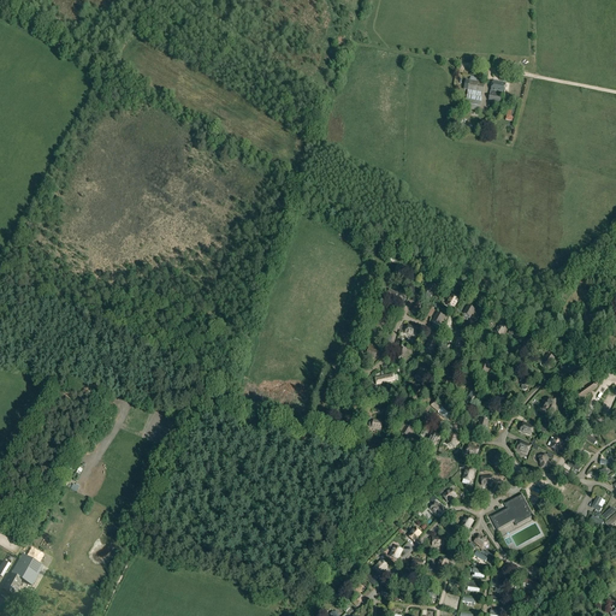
[(468,90),(483,93),(485,81),(471,77),(468,90)]
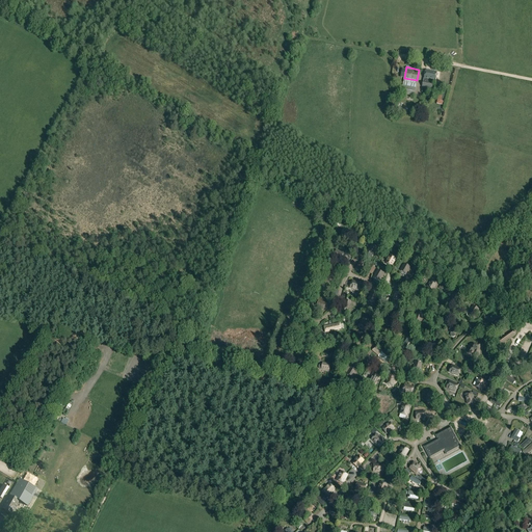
[(433,81),(435,81),(436,72),(426,71),(424,82),(423,86),(432,88),(433,81)]
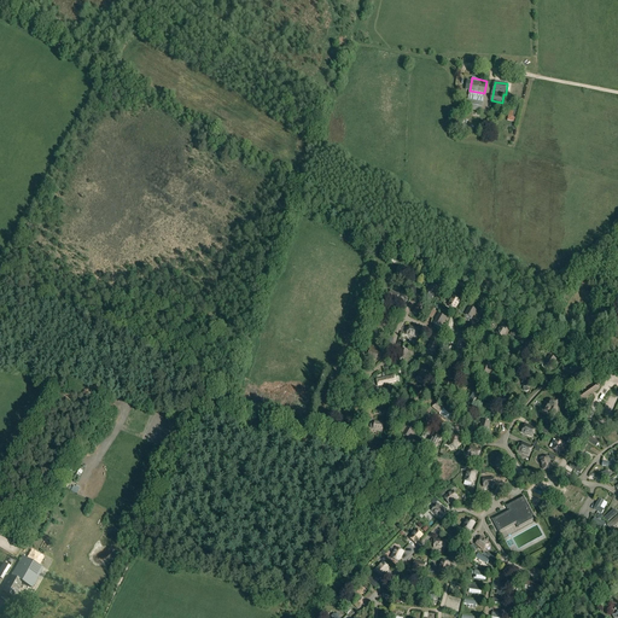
[(470,91),(467,100),(483,103),(484,93),(470,91)]
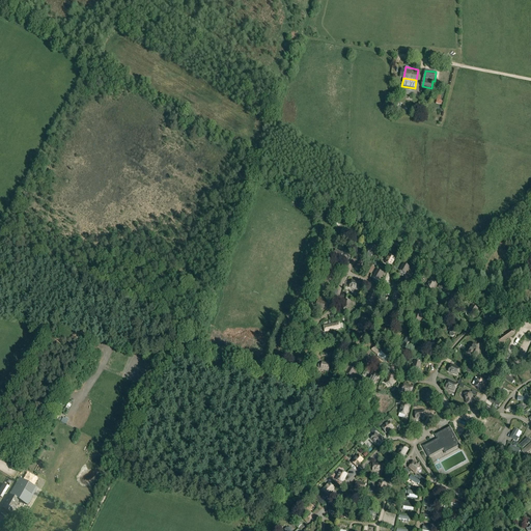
[(415,88),(401,86),(400,94),(413,96),(415,88)]
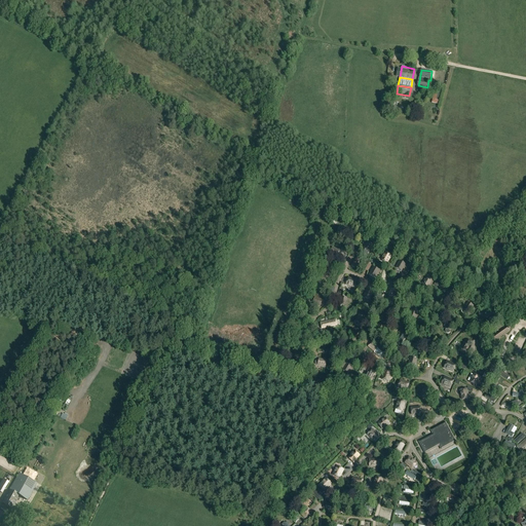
[(431,103),(438,105),(439,101),(440,101),(442,94),(438,92),(438,94),(435,92),(431,103)]
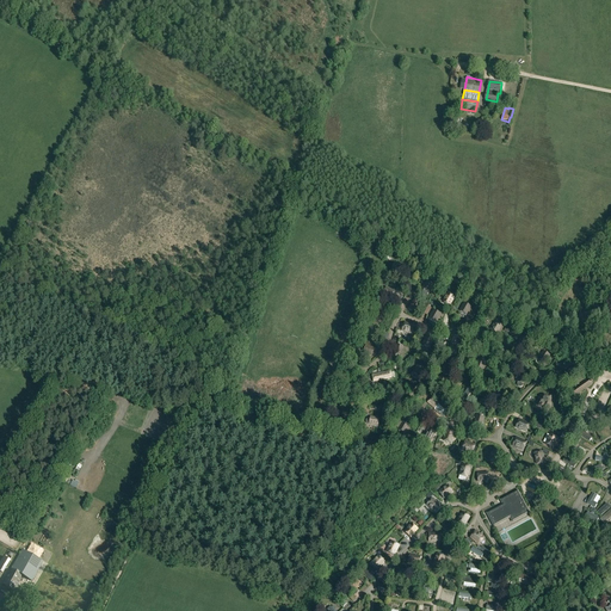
[(395,264),(392,271),(400,275),(400,273),(402,273),(403,273),(406,269),(395,264)]
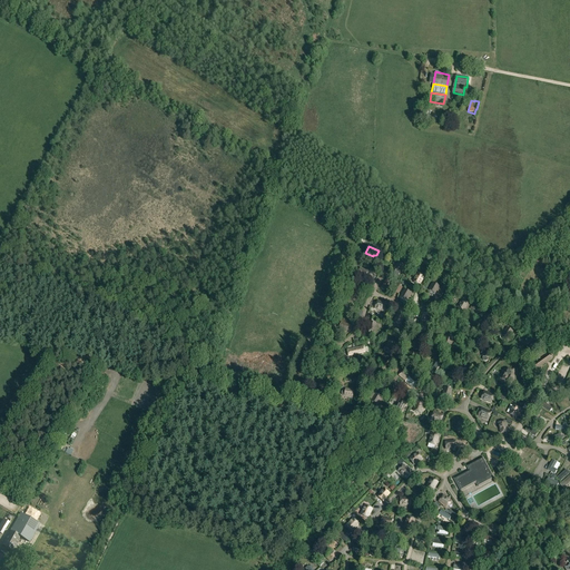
[(404,266),(399,263),(394,269),(395,271),(394,272),(394,274),(399,276),(404,266)]
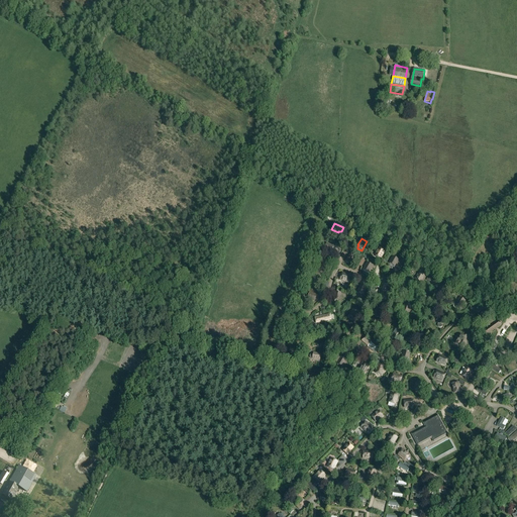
[(335,251),(336,247),(327,244),(325,250),(332,252),(332,251),(334,251),(335,251)]
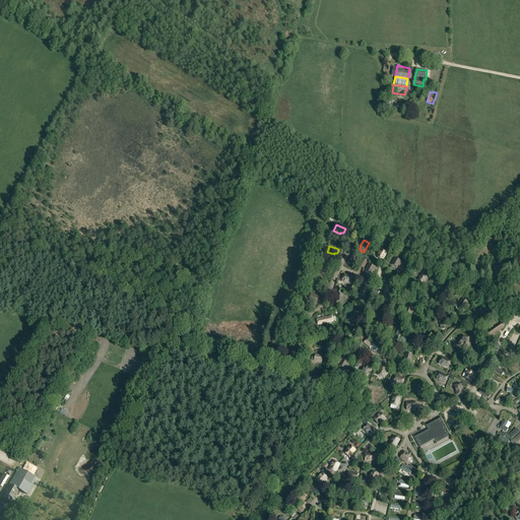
[(377,258),(382,261),(387,253),(381,250),(377,258)]
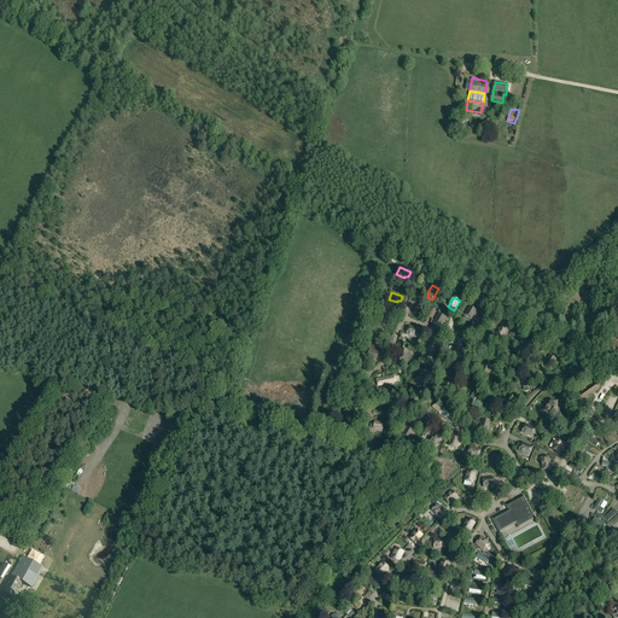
[(417,315),(424,304),(420,302),(413,313),(417,315)]
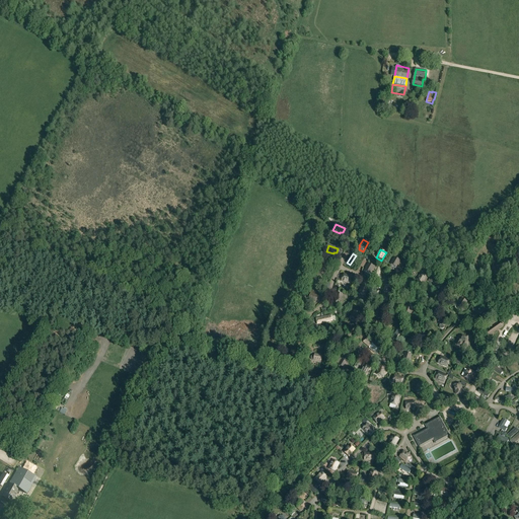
[(396,268),(399,262),(394,258),(390,265),(396,268)]
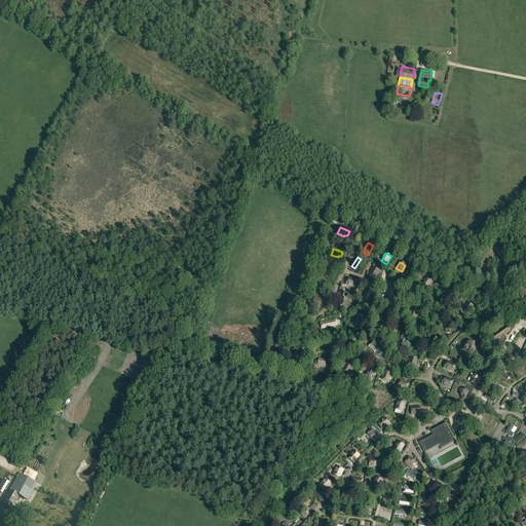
[(324,274),(330,277),(331,275),(333,276),(334,275),(335,271),(326,268),(324,274)]
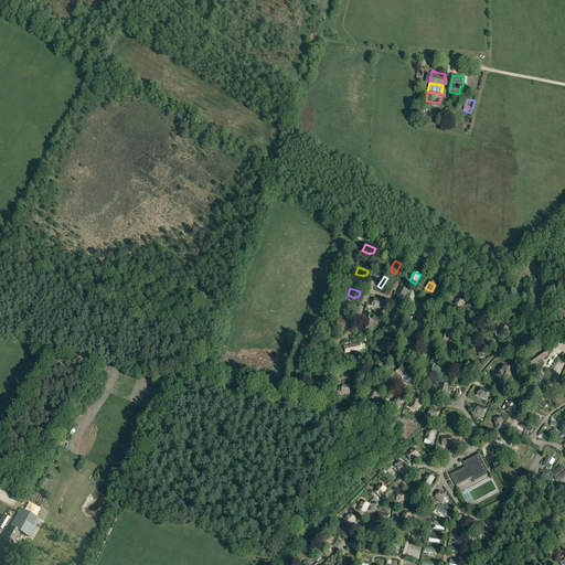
[(397,295),(403,298),(407,291),(402,288),(397,295)]
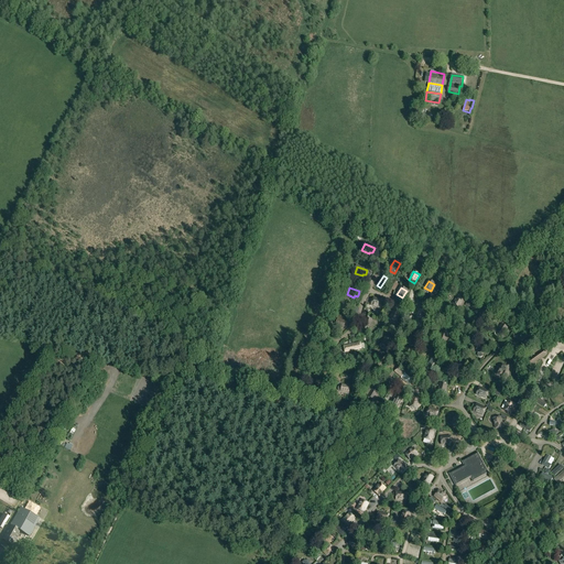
[(383,301),(373,297),(370,306),(380,310),(383,301)]
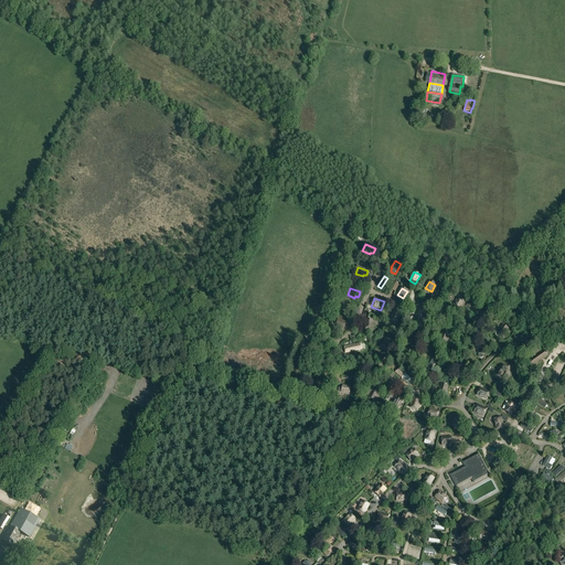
[(454,306),(455,306),(455,307),(455,308),(455,309),(457,311),(458,310),(459,310),(465,302),(458,298),(454,306)]
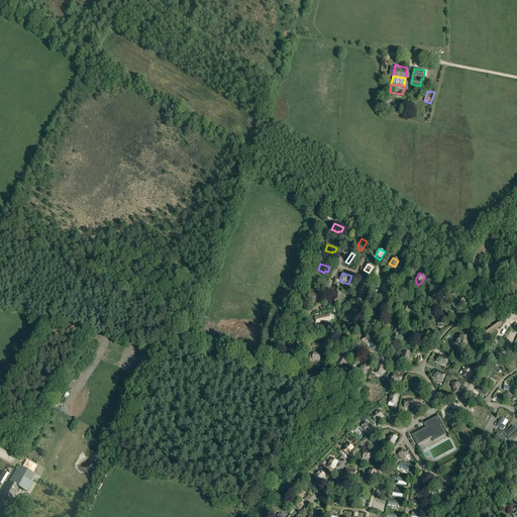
[(382,295),(386,297),(390,287),(385,285),(382,292),(383,292),(382,294),(382,295)]
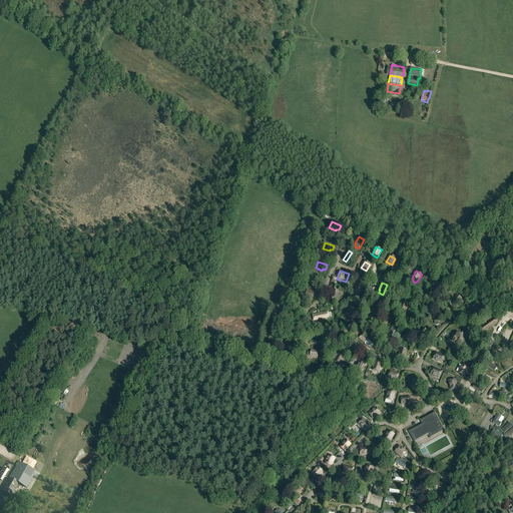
[(358,284),(355,291),(361,293),(364,286),(358,284)]
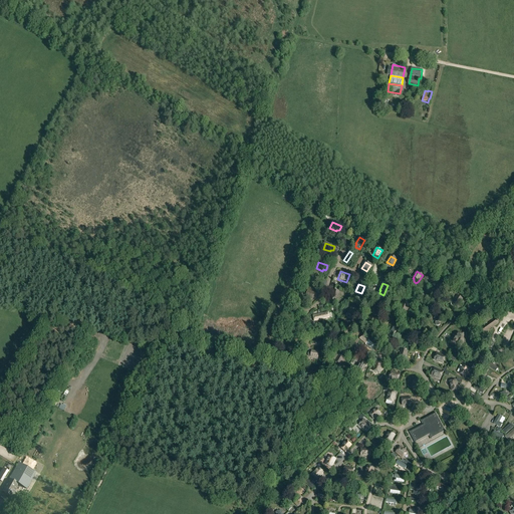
[(439,296),(444,288),(439,285),(435,291),(436,292),(435,293),(436,294),(439,296)]
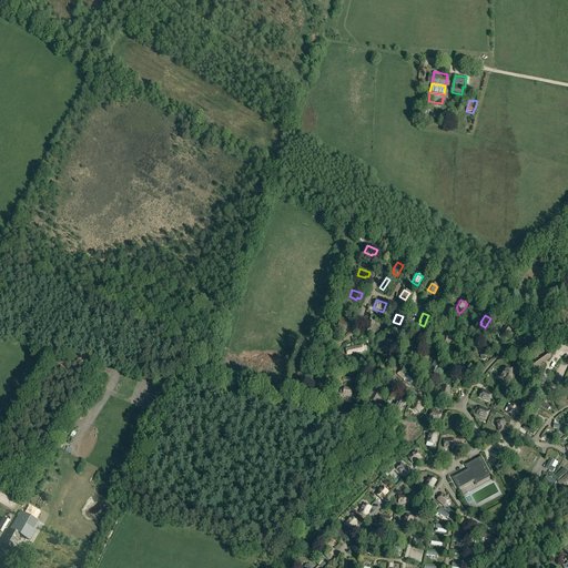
[(346,331),(346,330),(348,330),(350,330),(351,325),(341,322),(338,328),(346,331)]
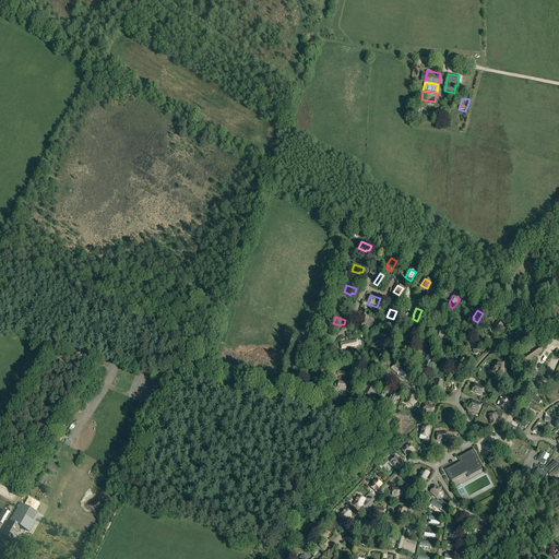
[(498,322),(492,329),(494,330),(494,331),(492,332),(494,332),(494,333),(495,334),(496,334),(497,334),(498,333),(503,325),(498,322)]
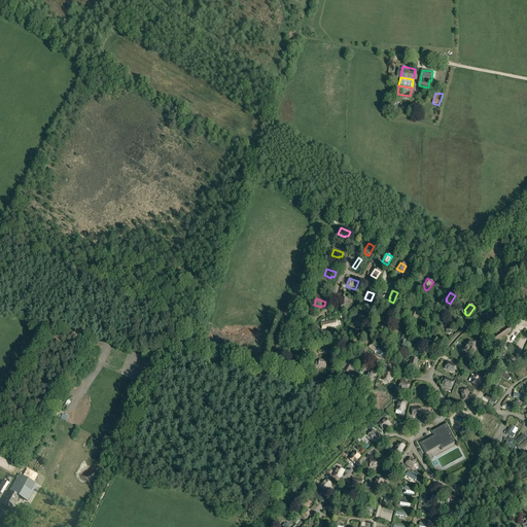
[(419,312),(413,310),(411,317),(416,319),(419,312)]
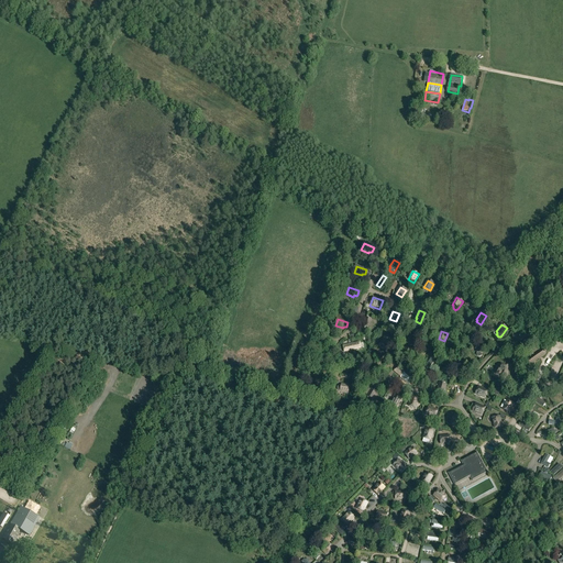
[(386,348),(390,341),(385,337),(381,343),(386,348)]
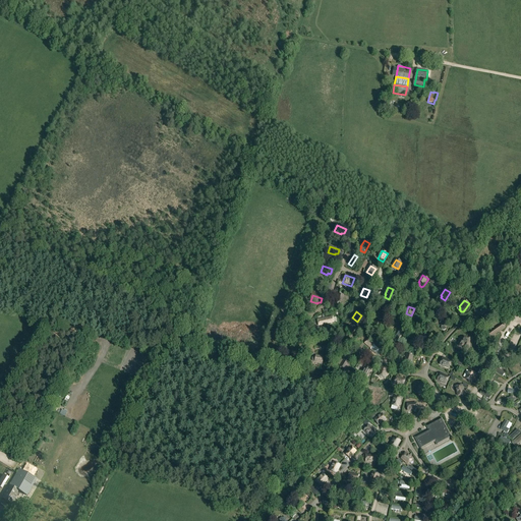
[(483,322),(482,323),(482,324),(483,325),(483,326),(484,326),(485,326),(486,325),(487,324),(491,317),(486,314),(482,321),(483,322)]
